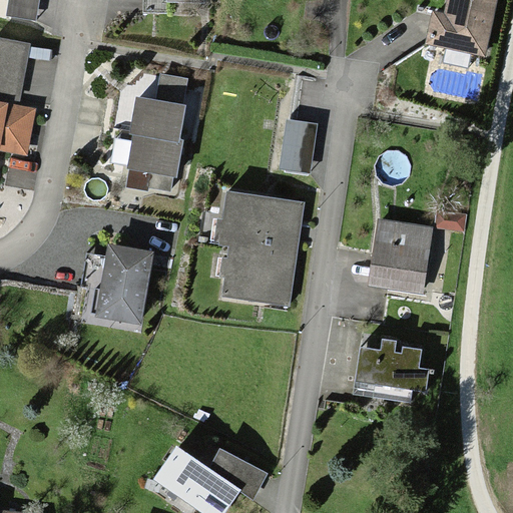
[(7,0),(5,16),(36,21),(39,0),(7,0)]
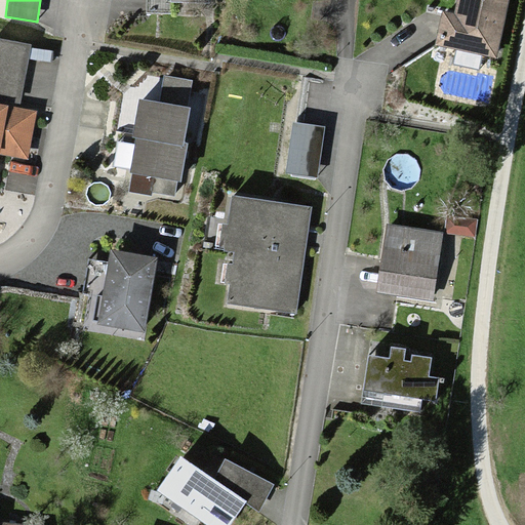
[(495,58),(507,0),(456,0),(454,13),(442,11),(435,46),(495,58)]
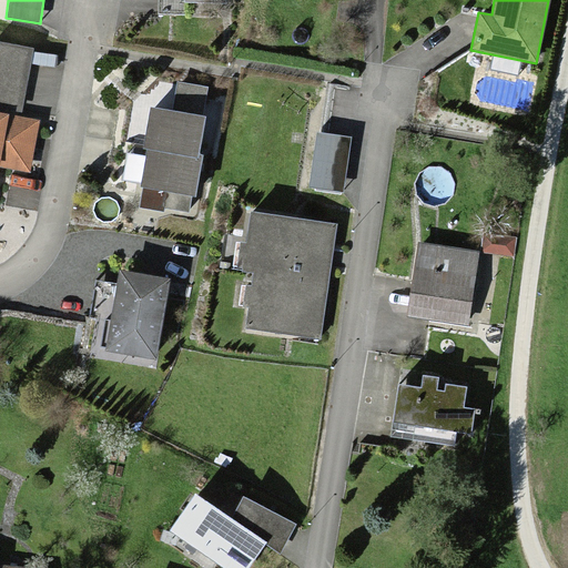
[(28,49),(0,44),(0,107),(22,110),(28,49)]
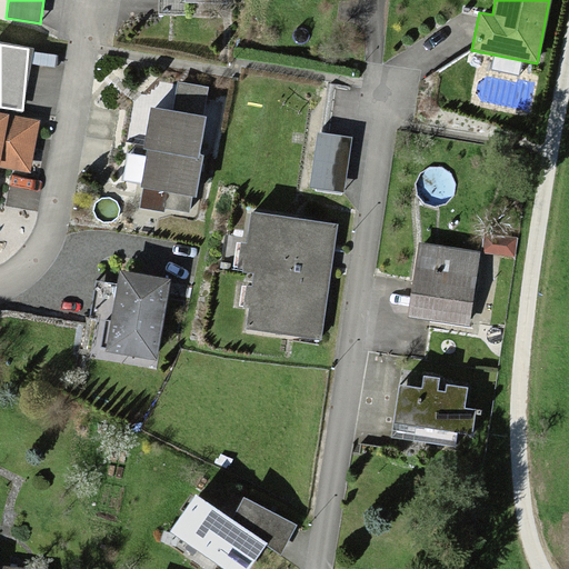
[(131,117),(190,127),(195,79),(136,73),(131,117)]
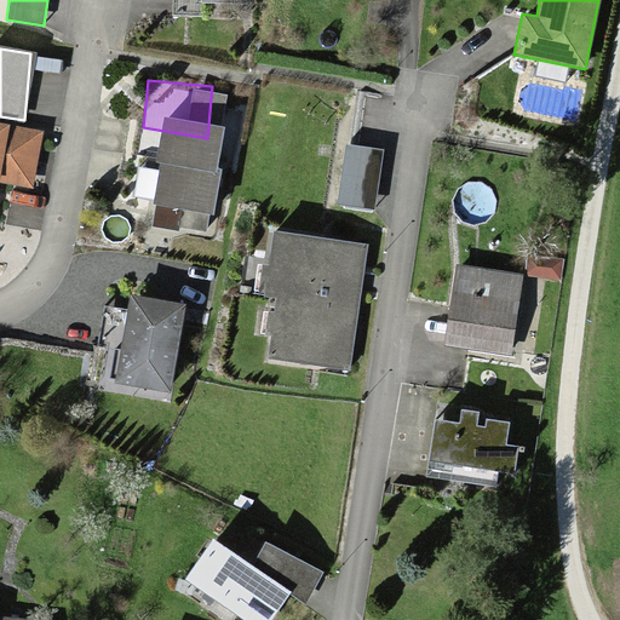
[(0,116),(0,218),(5,185),(40,190),(50,124),(24,120),(0,116)]
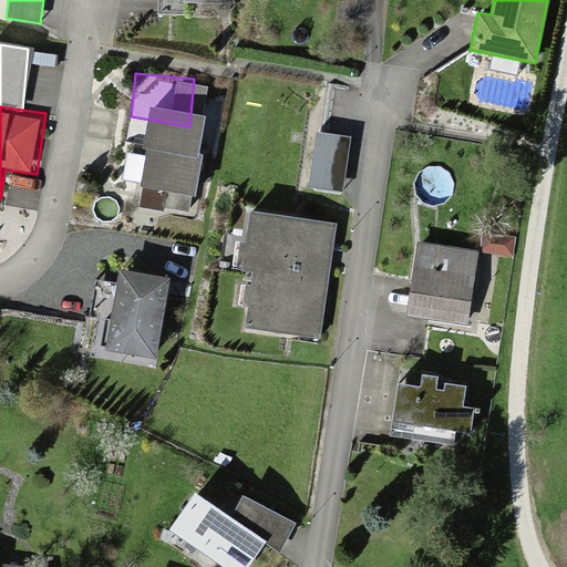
[(189,126),(131,116),(125,158),(184,171),(189,126)]
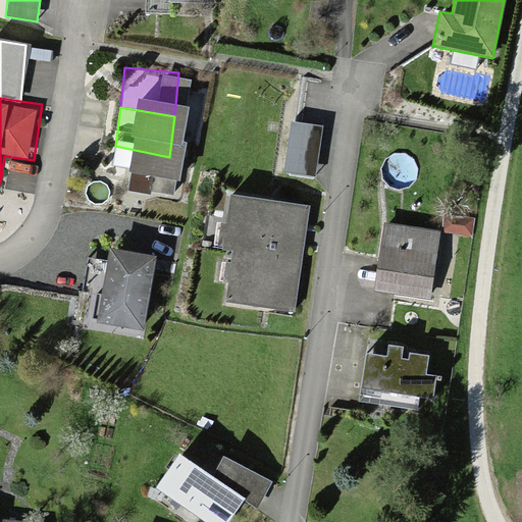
[(315,180),(322,124),(291,120),(283,176),(315,180)]
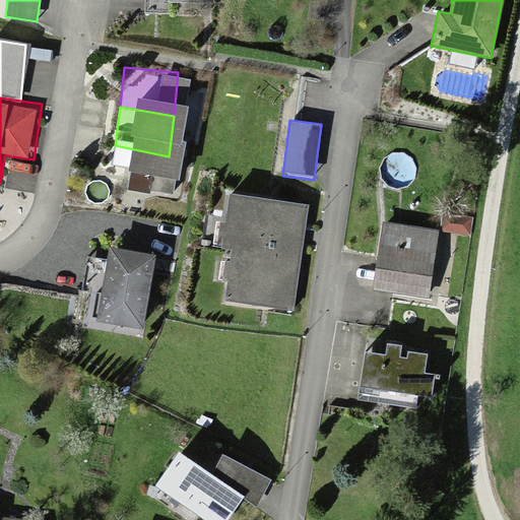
[(293,313),(307,206),(230,197),(226,223),(219,222),(216,249),(232,251),(230,262),(224,262),(221,283),(226,283),(223,304),(293,313)]
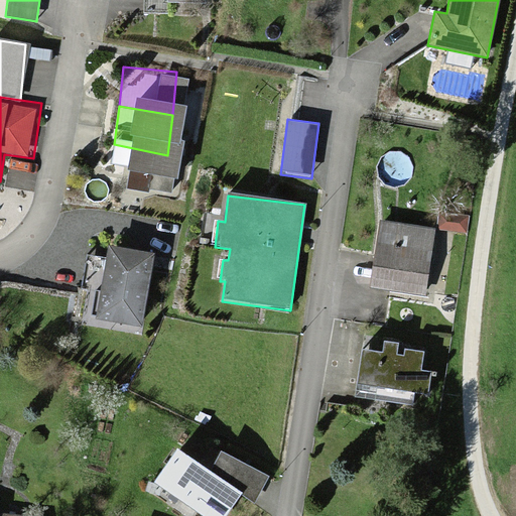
[(465,202),(438,196),(433,219),(459,225),(465,202)]
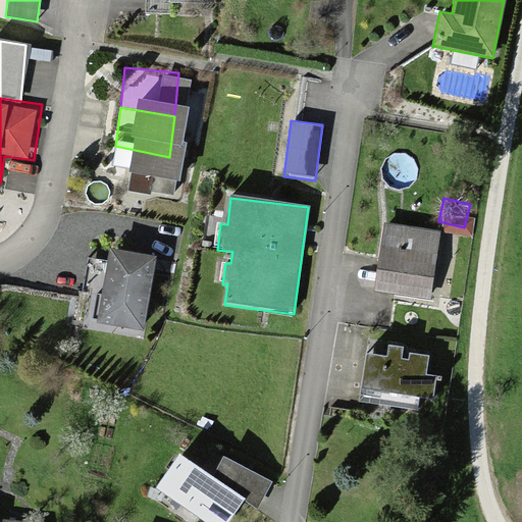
[(427,309),(442,232),(382,219),(367,297),(427,309)]
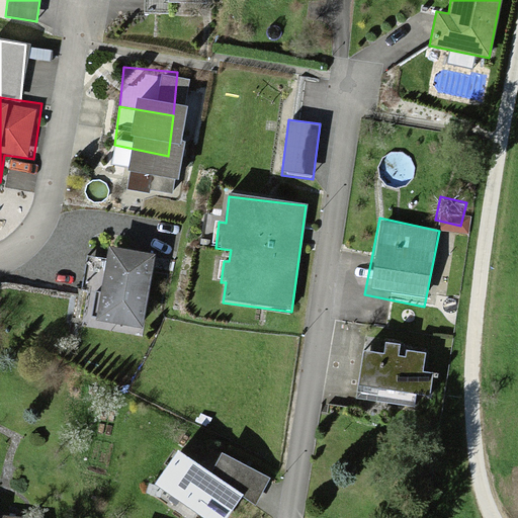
[(140,328),(152,254),(106,246),(94,320),(140,328)]
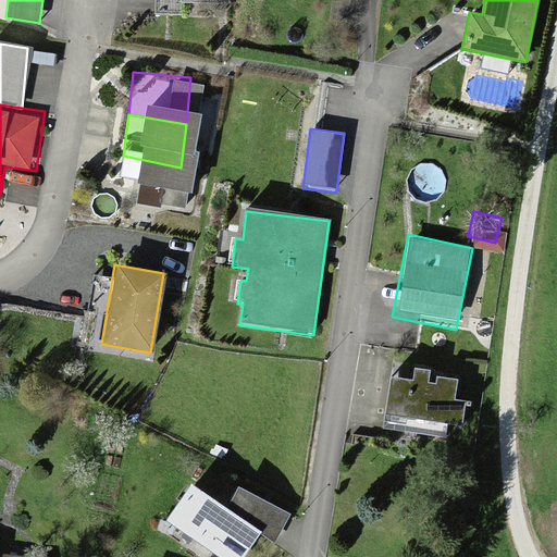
[(408,379),(392,375),(383,428),(405,431),(407,419),(461,428),(466,403),(455,400),(458,383),(433,379),(435,366),(411,362),(408,379)]
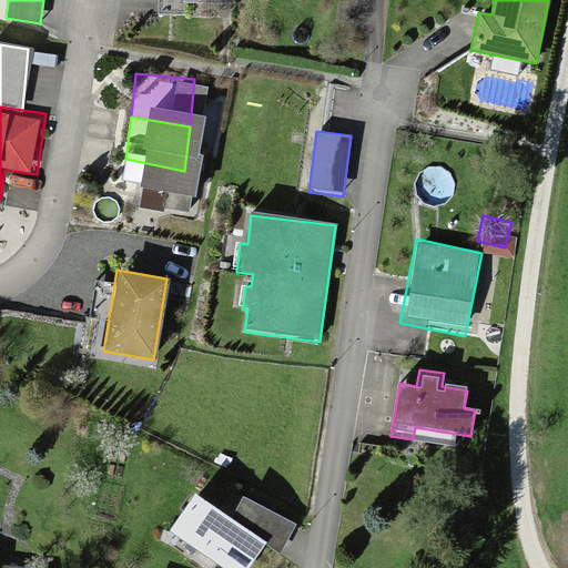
[(222,500),(185,479),(152,537),(208,567),(251,567),(286,507),(234,478),(222,500)]
